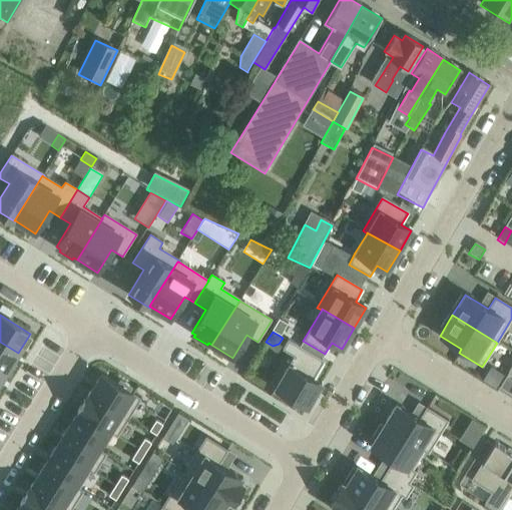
[(289,366),(275,389),(278,391),(276,394),(286,399),(287,396),(307,408),(321,385),(313,380),(324,362),(288,341),(282,351),(294,357),(289,366)]
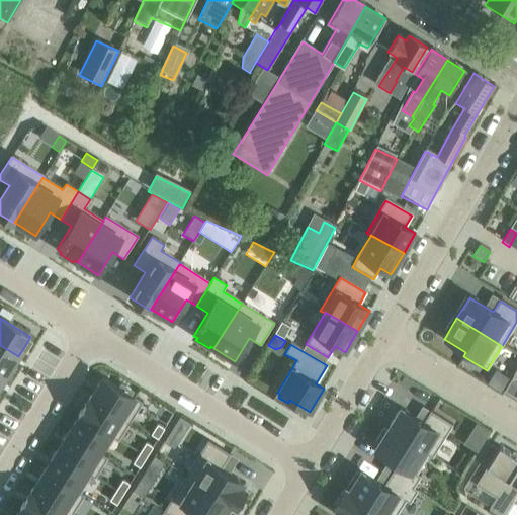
[(0,370),(6,374),(18,356),(0,345),(0,370)]
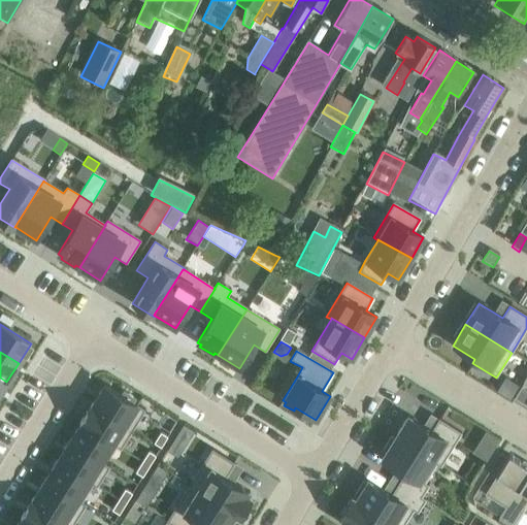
[(92,404),(91,405),(132,431),(144,412),(133,403),(135,400),(123,393),(121,396),(104,386),(93,404),(92,404)]
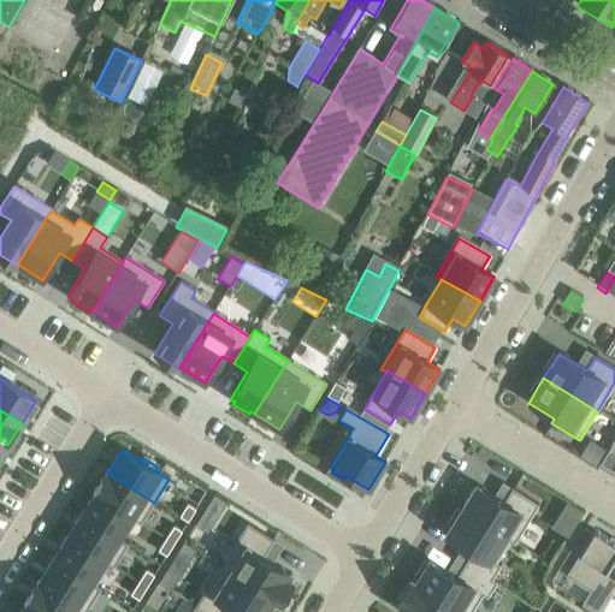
[(106,473),(93,494),(131,518),(130,520),(140,526),(154,503),(106,473)]
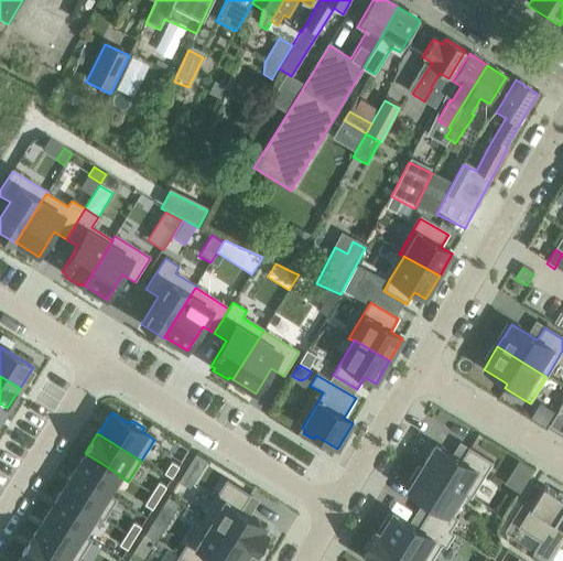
[(435,445),(421,468),(466,496),(465,497),(471,500),(493,464),(468,449),(468,450),(461,461),(452,455),(435,445)]
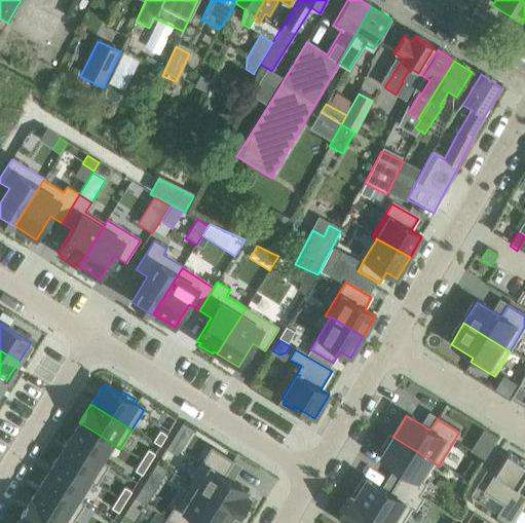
[(68,442),(100,461),(101,460),(111,444),(112,443),(79,422),(78,423),(79,424),(68,442)]
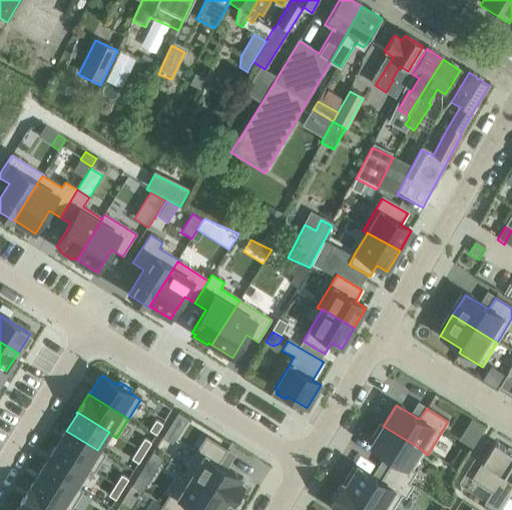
[(178,412),(170,425),(180,431),(188,418),(178,412)]
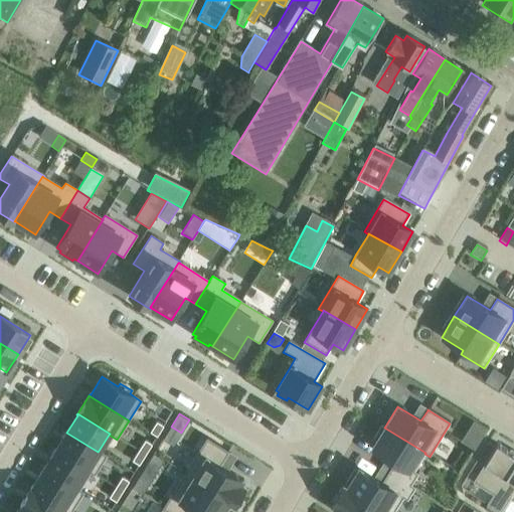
[(156,423),(149,434),(156,438),(163,428),(156,423)]
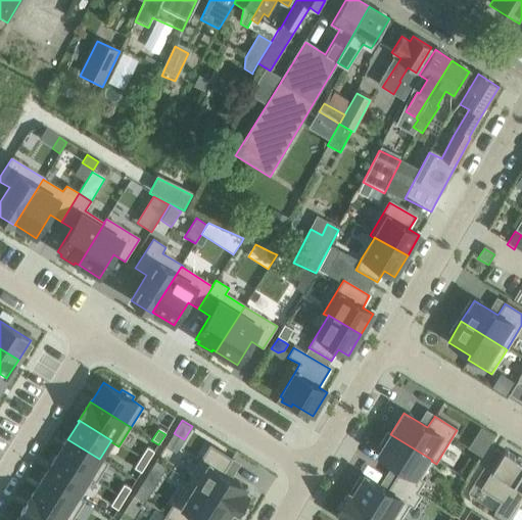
[(480,432),(474,443),(486,451),(493,440),(480,432)]
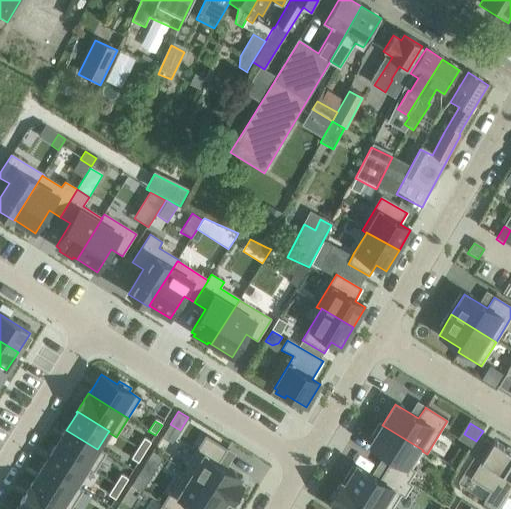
[(373,440),(370,445),(384,455),(392,459),(386,470),(408,484),(408,483),(415,472),(411,469),(422,451),(423,450),(382,425),(381,427),(379,425),(370,439),(373,440)]
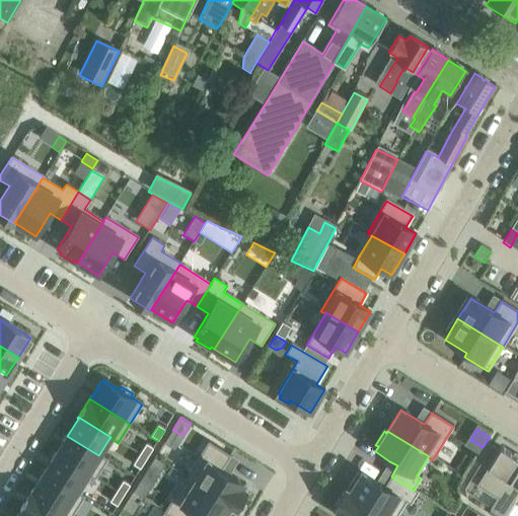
[(56,454),(91,476),(90,477),(94,481),(107,460),(99,454),(98,455),(67,436),(67,435),(62,442),(63,443),(56,454)]
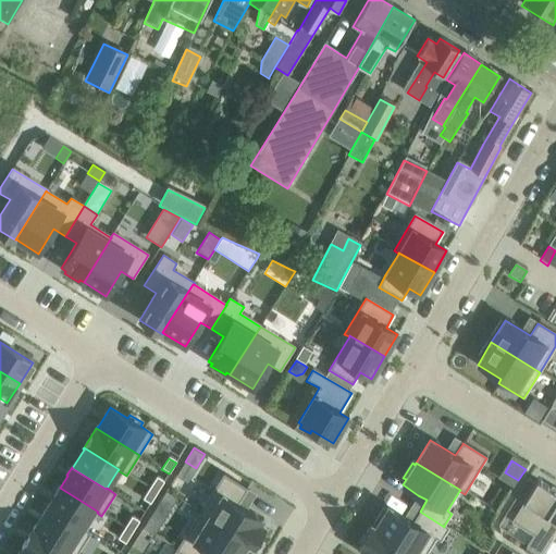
[(223,475),(199,513),(252,546),(264,526),(261,524),(263,520),(237,504),(247,490),(223,475)]
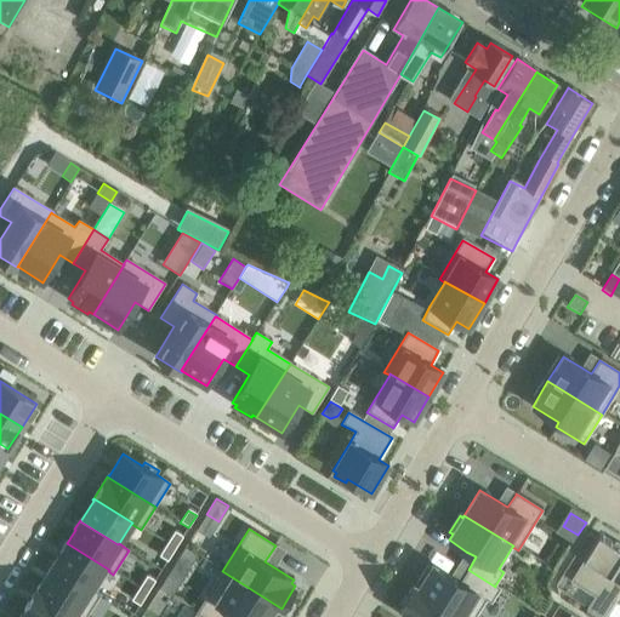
[(175,532),(166,544),(175,549),(182,537),(175,532)]
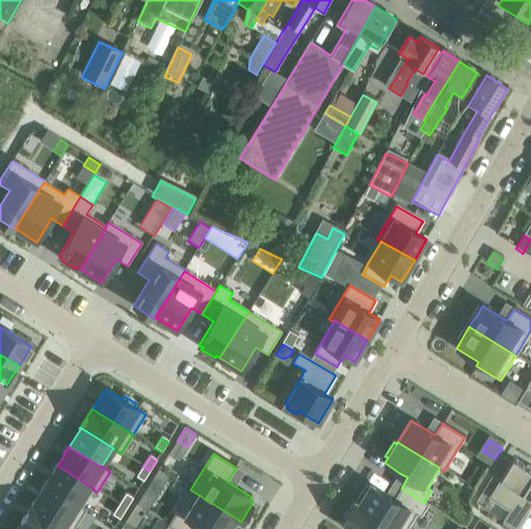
[(512,459),(488,499),(509,511),(502,522),(502,523),(510,528),(520,528),(527,518),(530,510),(530,487),(528,486),(530,480),(530,471),(525,468),(512,459)]
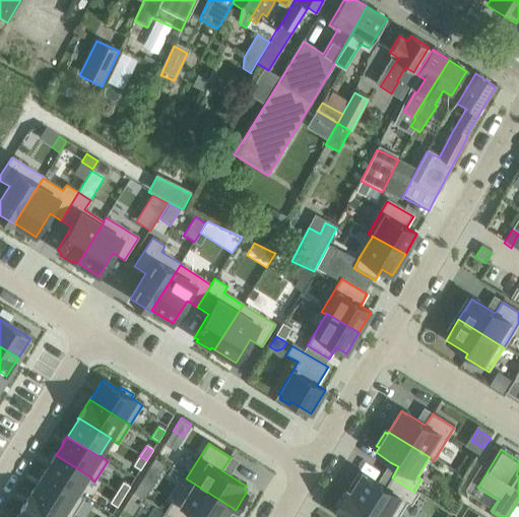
[(45,473),(44,474),(80,497),(80,496),(90,478),(91,477),(56,455),(55,454),(51,462),(45,473)]
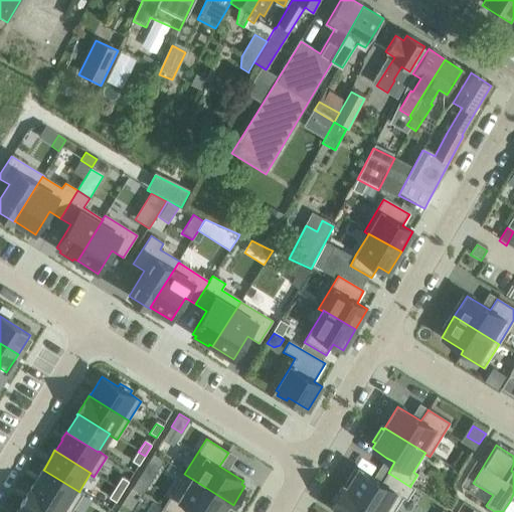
[(138,452),(132,462),(138,467),(145,456),(138,452)]
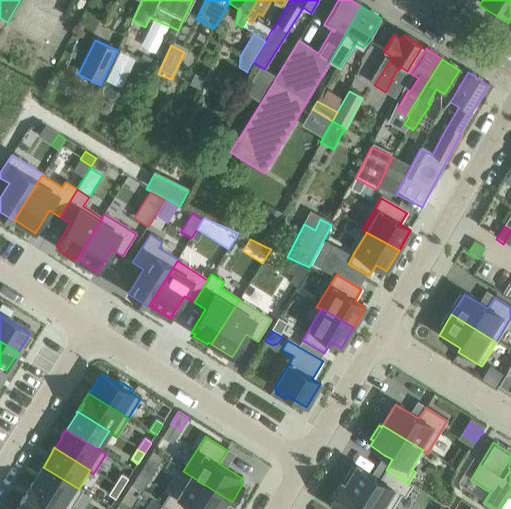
[(32,484),(31,485),(69,508),(72,508),(83,490),(79,488),(79,489),(43,467),(44,466),(43,466),(38,473),(39,474),(32,484)]
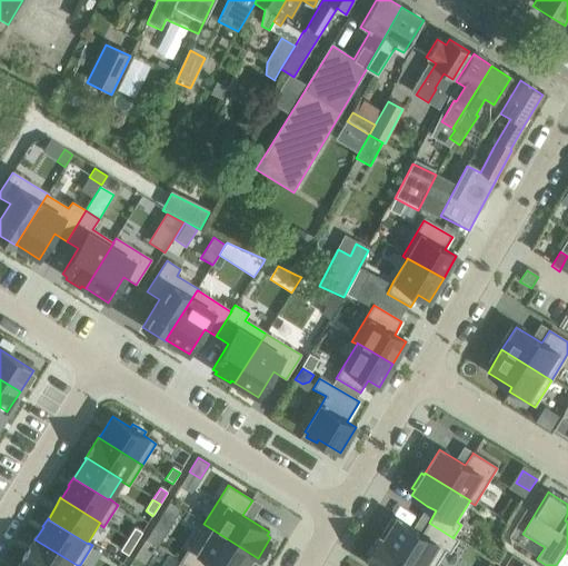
[(391,520),(381,536),(385,538),(382,540),(381,542),(420,565),(436,565),(445,552),(449,554),(458,540),(454,537),(454,538),(429,523),(421,535),(412,529),(396,518),(394,523),(391,520)]
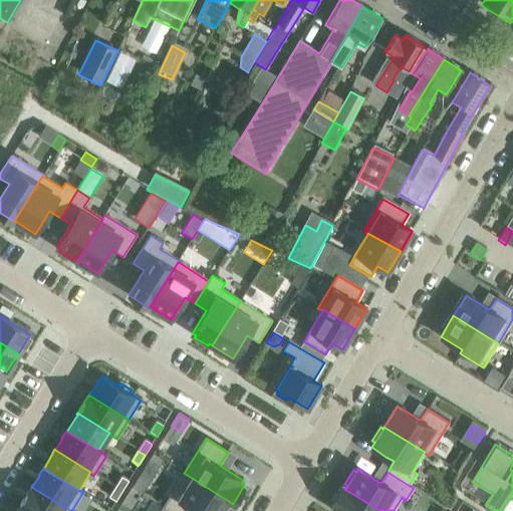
[(142,471),(136,482),(145,488),(152,477),(142,471)]
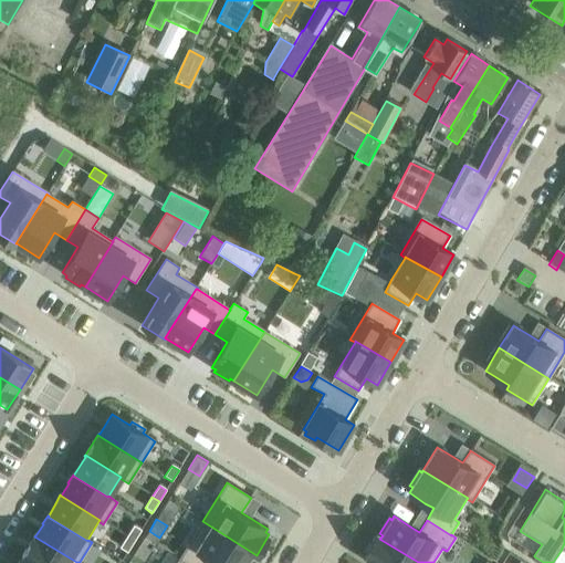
[(202,521),(178,559),(184,562),(210,562),(212,560),(216,562),(250,562),(254,555),(255,556),(257,555),(202,521)]
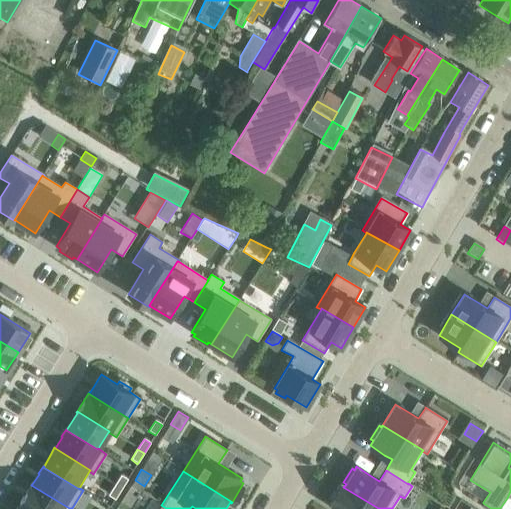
[(121,475),(114,486),(121,490),(128,480),(121,475)]
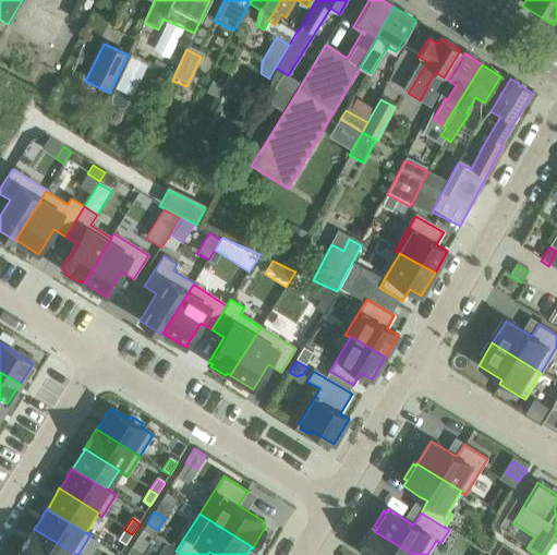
[(372,528),(359,547),(363,550),(361,554),(412,554),(374,531),(375,530),(372,528)]
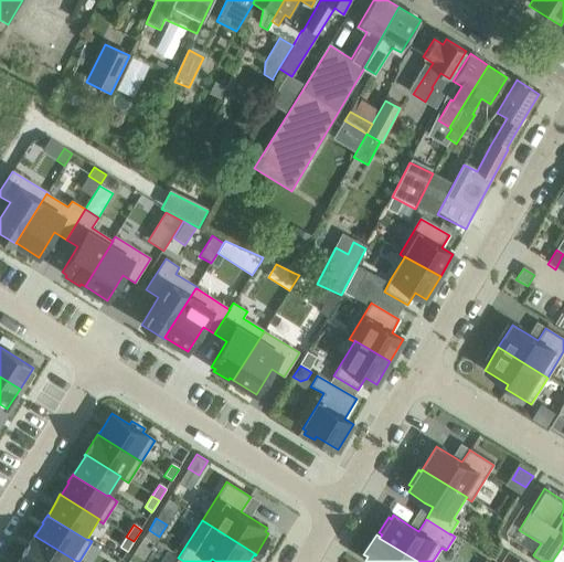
[(34,536),(22,555),(32,561),(76,561),(34,536)]
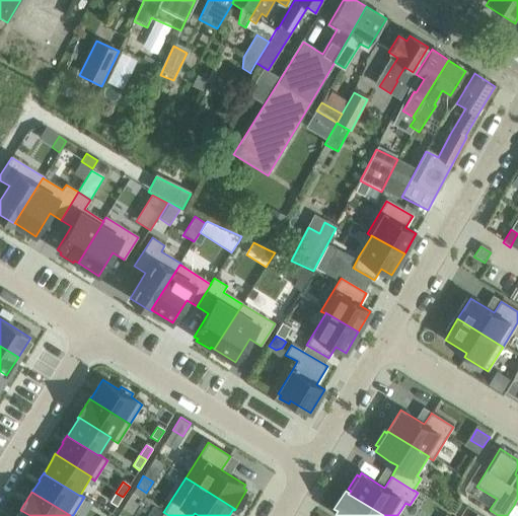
[(116,493),(109,503),(117,507),(123,497),(116,493)]
